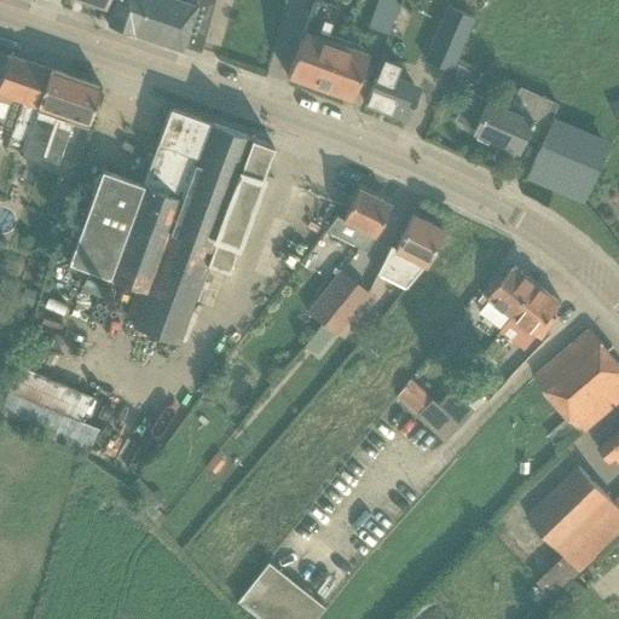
[(114,0),(106,24),(133,33),(143,0),(114,0)]
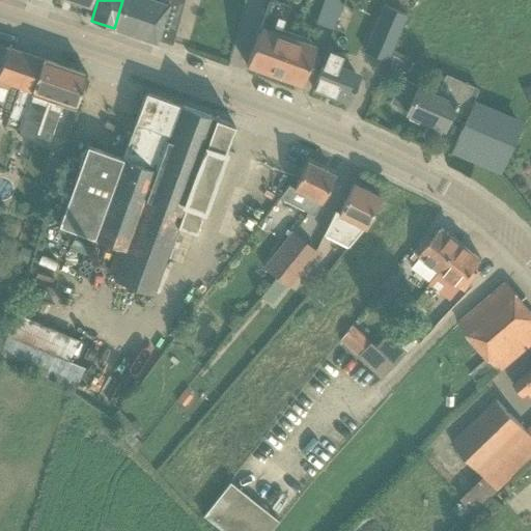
[(122,0),(114,28),(155,42),(156,38),(170,44),(182,0),(122,0)]
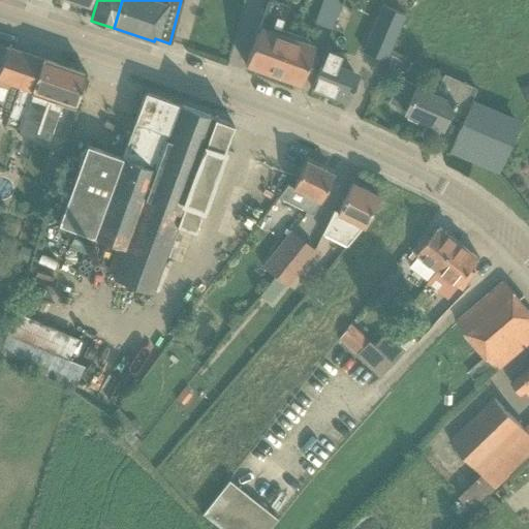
[(288,6),(271,0),(268,0),(245,65),(272,74),(286,35),(279,32),(288,6)]
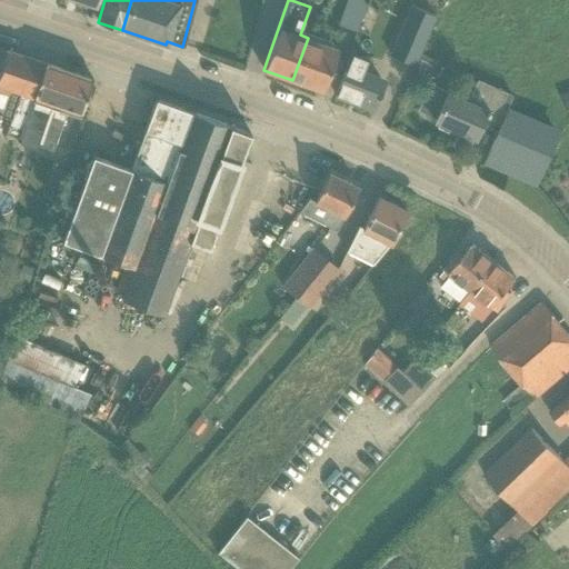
[(367,6),(361,0),(347,0),(338,25),(357,31),(367,6)]
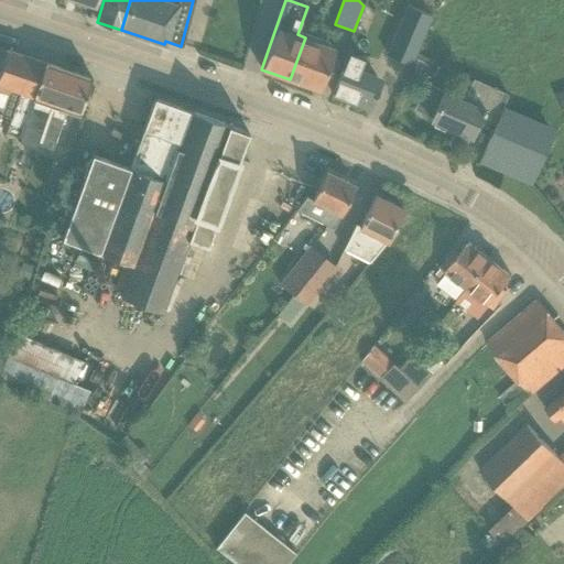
[(432,15),(408,6),(387,54),(411,65),(432,15)]
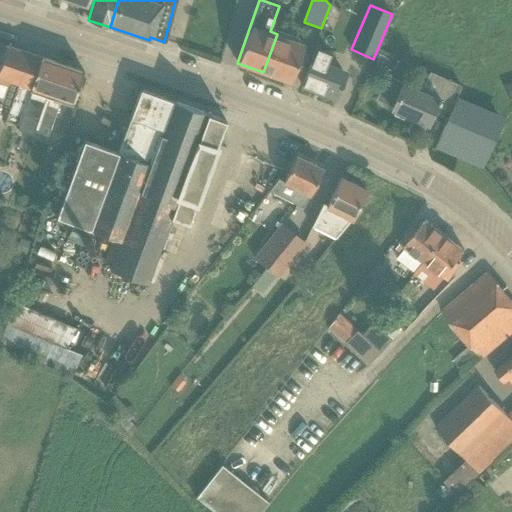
[(277,34),(263,72),(289,82),(303,44),(277,34)]
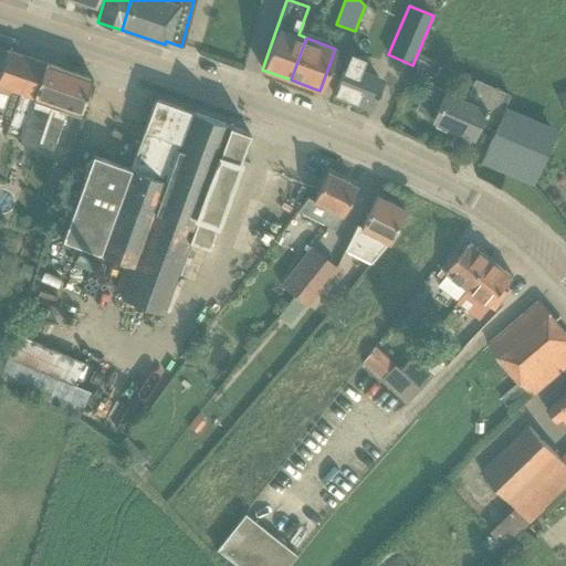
[(0,118),(1,116),(11,119),(6,134),(16,137),(42,62),(0,46),(0,118)]
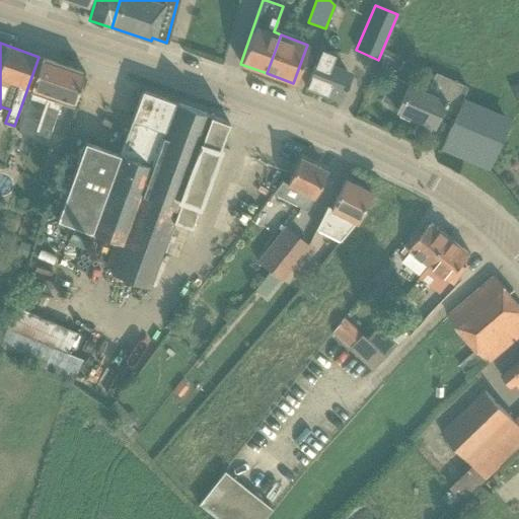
[(320,50),(313,69),(305,87),(340,101),(344,90),(346,90),(347,87),(346,86),(349,77),(328,69),(335,55),(320,50)]
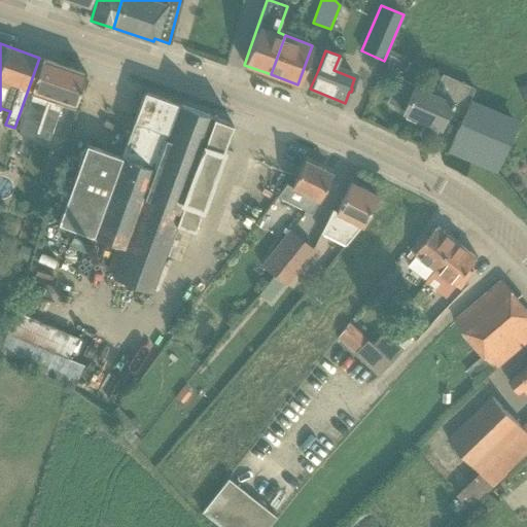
[(73,106),(78,93),(84,73),(41,58),(41,59),(39,58),(14,128),(12,132),(32,138),(34,134),(49,140),(62,102),(73,106)]
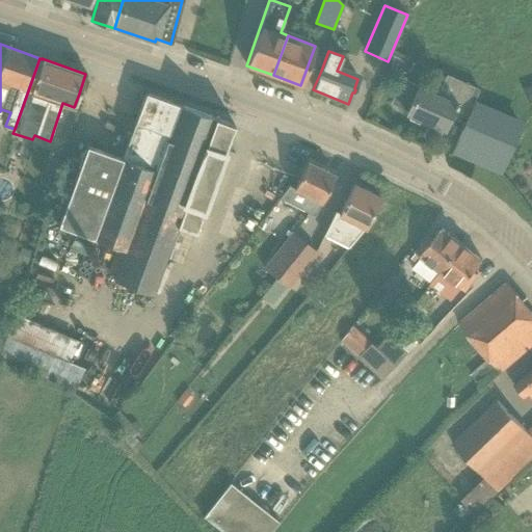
[(411,100),(405,113),(444,130),(453,108),(468,114),(473,101),(476,95),(478,89),(446,75),(434,71),(431,77),(443,82),(436,95),(417,86),(411,100)]
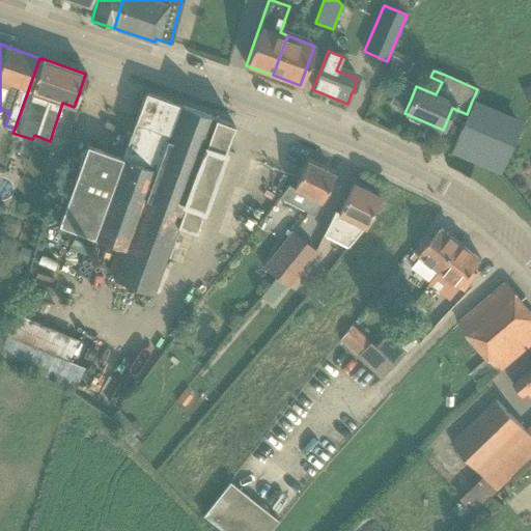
[(530,84),(522,88),(530,108),(530,84)]
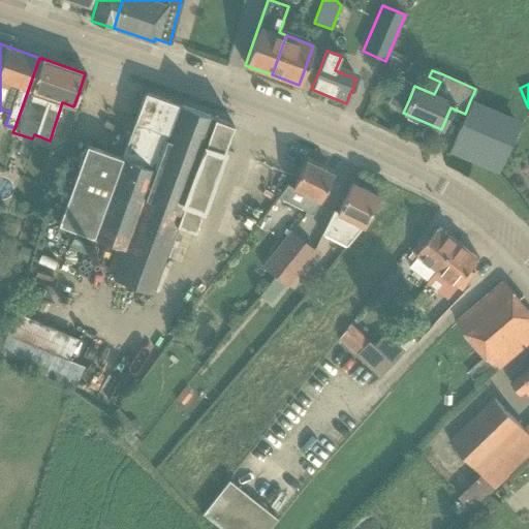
[(86,145),(79,164),(56,224),(115,246),(106,270),(115,273),(113,278),(150,291),(175,224),(192,230),(227,136),(231,137),(234,130),(230,129),(232,124),(144,92),(121,157),(86,145)]
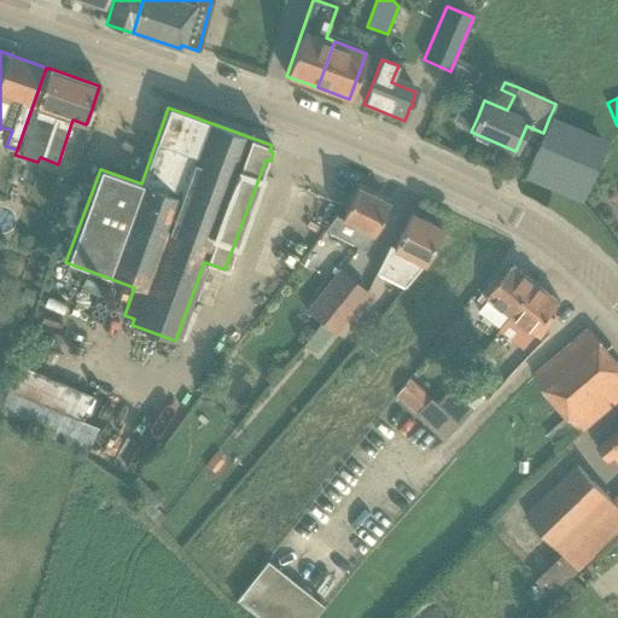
[(607,141),(549,117),(543,133),(524,178),(581,202),(607,141)]
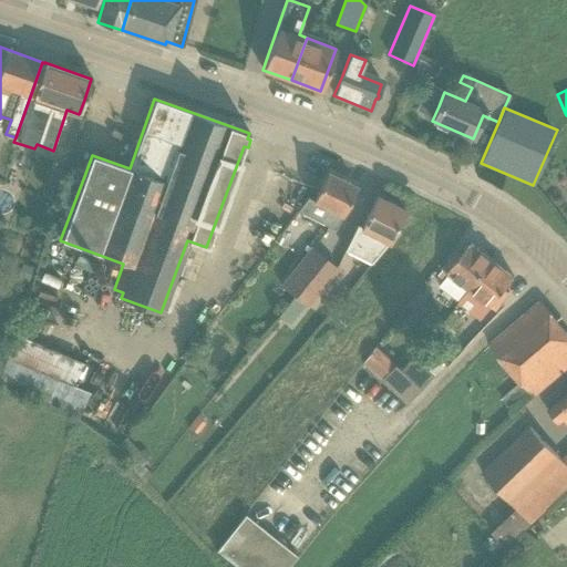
[(307,198),(297,212),(334,230),(357,187),(328,173),(312,202),(307,198)]
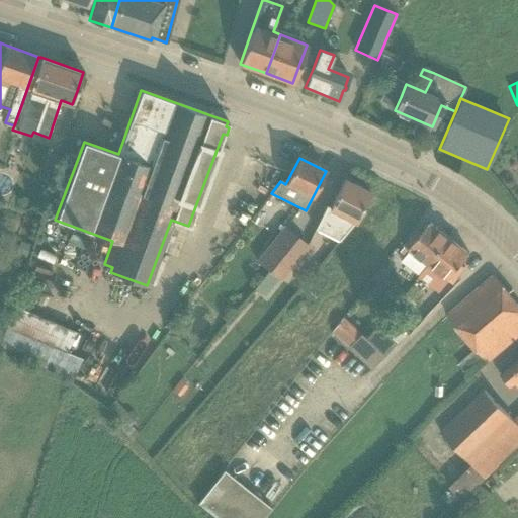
[(355,223),(360,210),(369,192),(344,180),(330,208),(327,206),(315,230),(338,242),(355,223)]
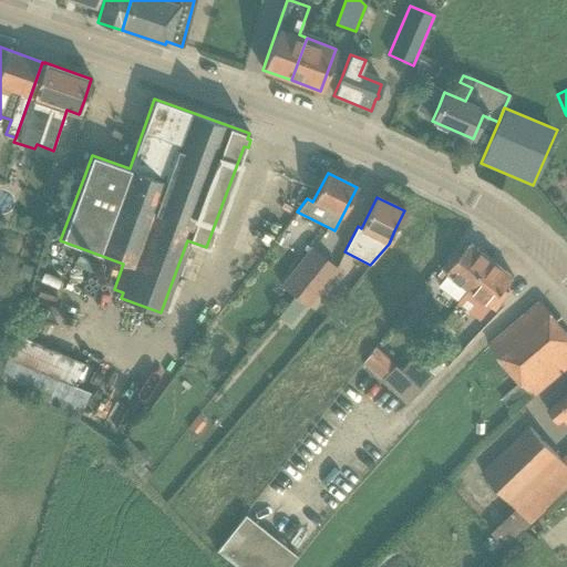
[(456,251),(439,275),(445,280),(441,287),(460,301),(492,260),(470,244),(461,255),(456,251)]
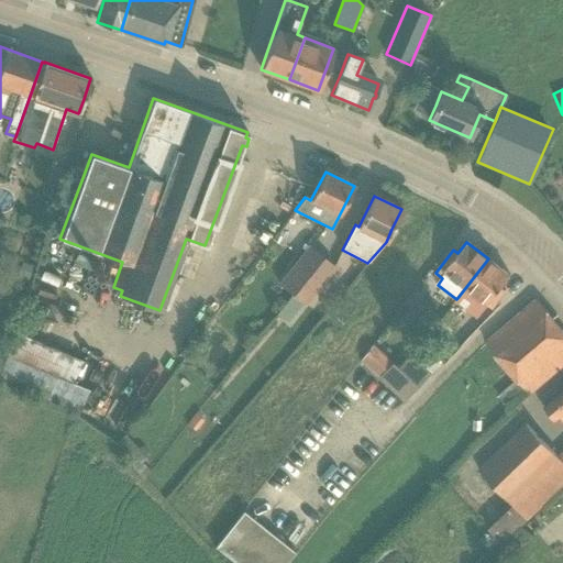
[(308,247),(279,284),(291,295),(301,283),(321,257),(308,247)]
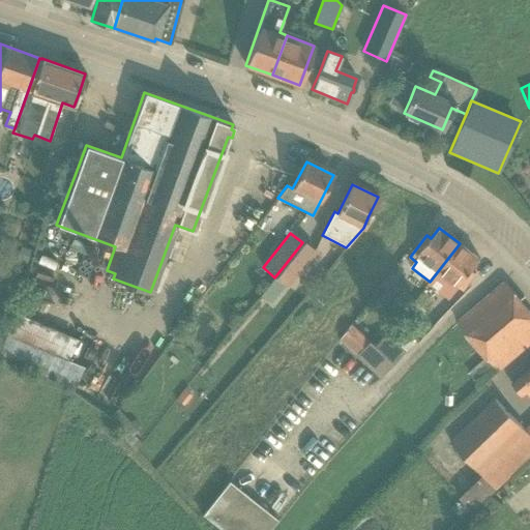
[(302,242),(284,266),(295,275),(314,252),(302,242)]
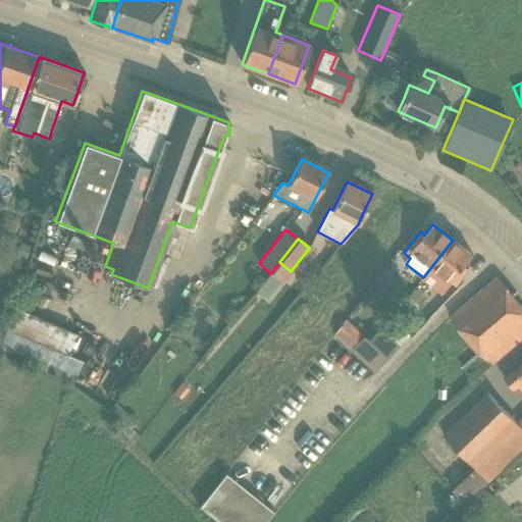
[(453,240),(423,277),(422,279),(441,294),(451,281),(456,285),(468,269),(464,266),(473,255),(453,240)]
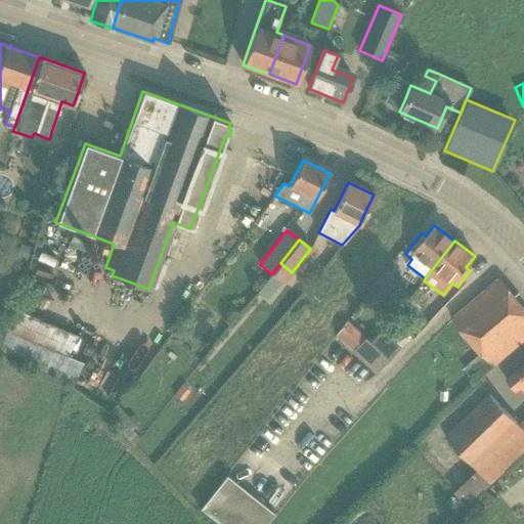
[(25,262),(30,249),(20,245),(15,258),(25,262)]
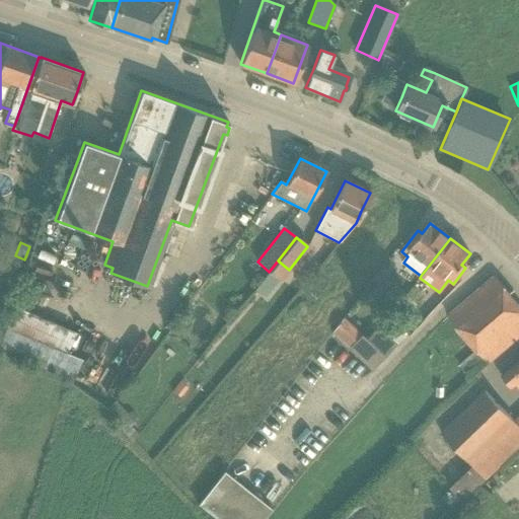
[(456,366),(467,379),(518,335),(518,305),(494,277),(478,289),(448,315),(476,350),(456,366)]
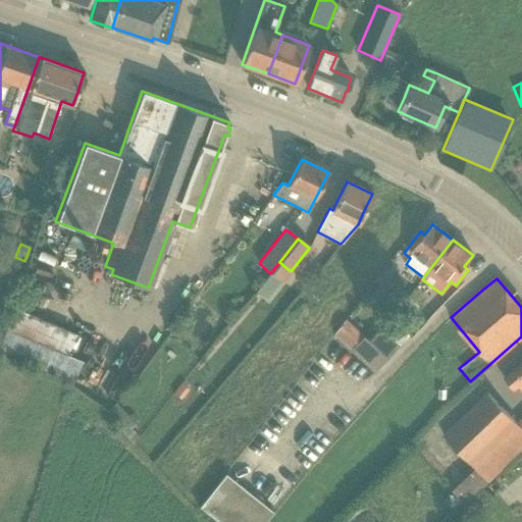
[(12,307),(6,329),(1,346),(72,375),(76,376),(83,361),(67,355),(76,334),(12,307)]
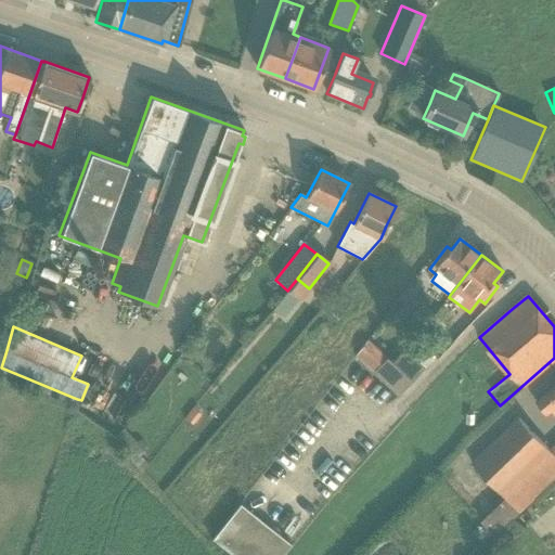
[(431,355),(440,345),(436,340),(430,335),(421,345),(426,350),(431,355)]
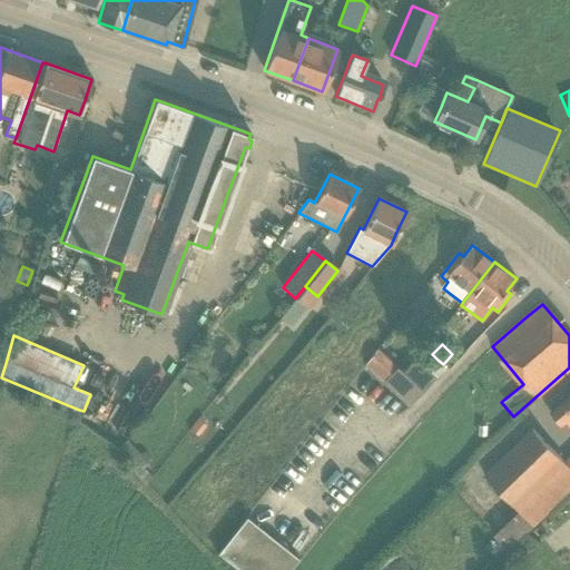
[(423,392),(402,372),(376,350),(364,365),(383,383),(383,382),(409,406),(423,392)]
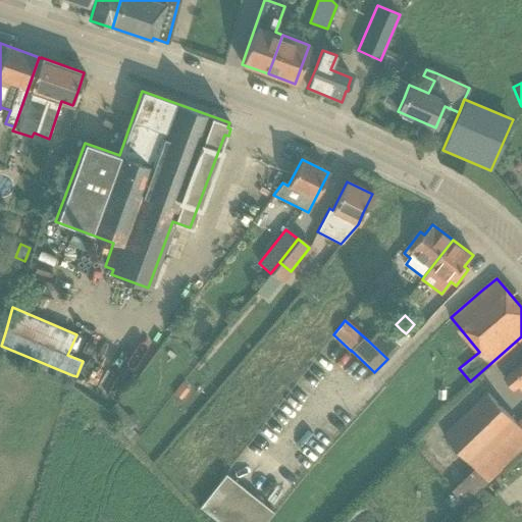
[(379,328),(368,341),(387,359),(399,347),(379,328)]
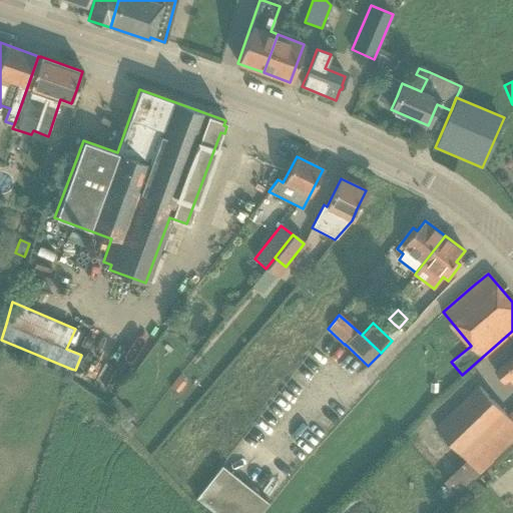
[(102,363),(115,345),(104,338),(92,356),(102,363)]
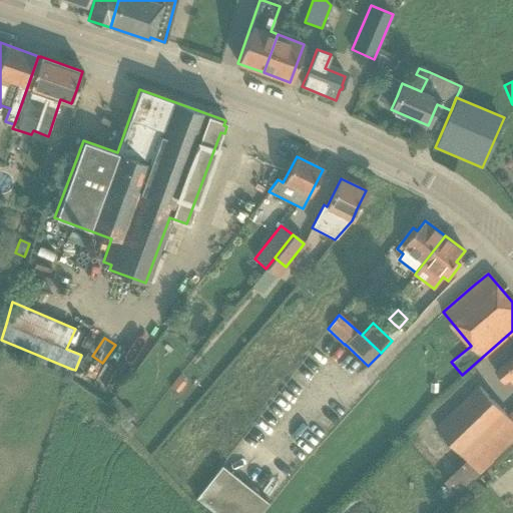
[(512,356),(495,371),(505,384),(510,380),(512,384),(512,356)]
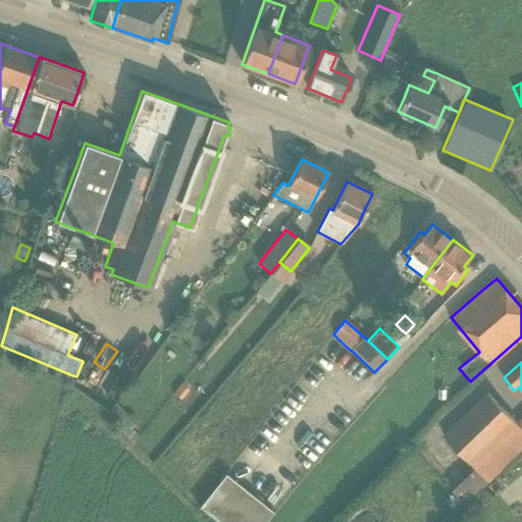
[(442,437),(460,454),(455,459),(462,465),(466,461),(474,469),(452,490),(466,505),(521,449),(521,417),(517,423),(487,394),(442,437)]
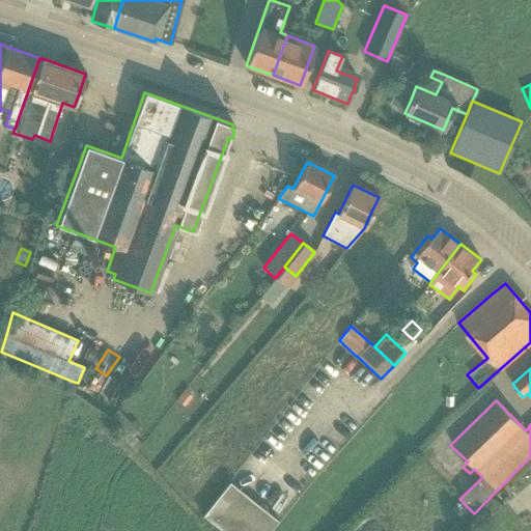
[(229,482),(202,516),(220,530),(270,530),(278,522),(229,482)]
